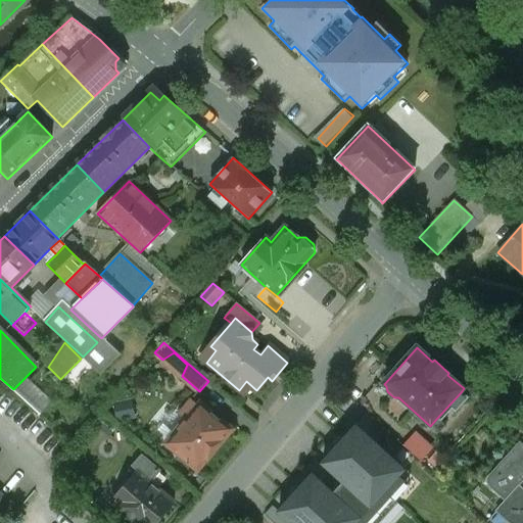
[(13,389),(0,378),(0,420),(53,470),(74,445),(13,389)]
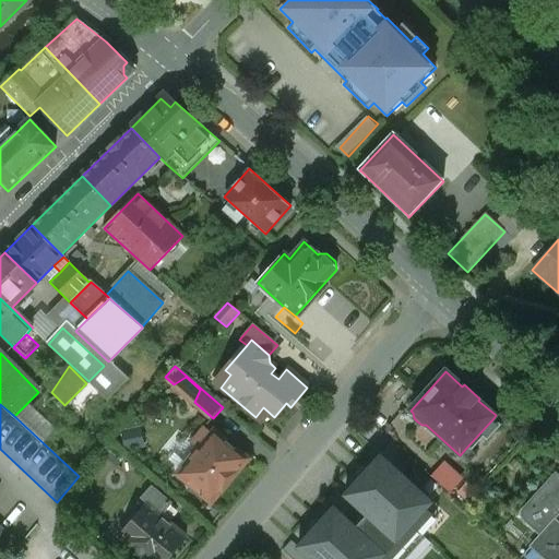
[(494,418),(467,447),(472,451),(483,438),(486,441),(500,426),(494,418)]
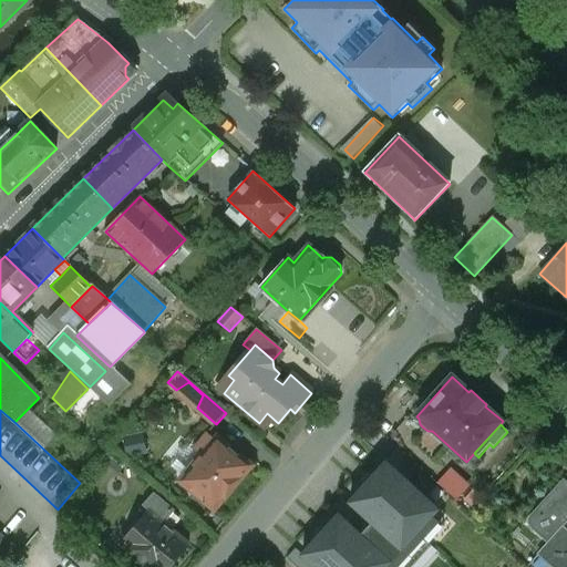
[(215,441),(206,434),(194,449),(203,456),(181,482),(215,511),(218,509),(223,504),(223,501),(244,476),(247,475),(251,470),(251,466),(218,437),(215,441)]
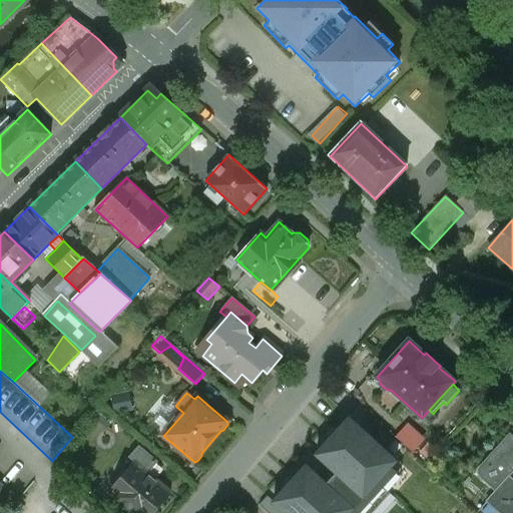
[(350,418),(317,455),(365,498),(398,462),(350,418)]
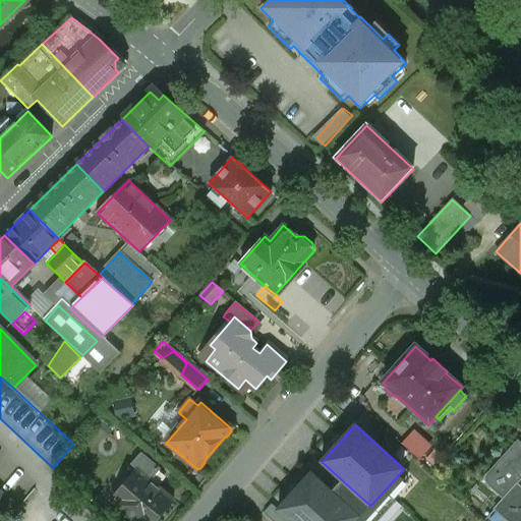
[(520,444),(517,441),(500,460),(504,464),(495,474),(512,489),(517,485),(520,479),(520,444)]
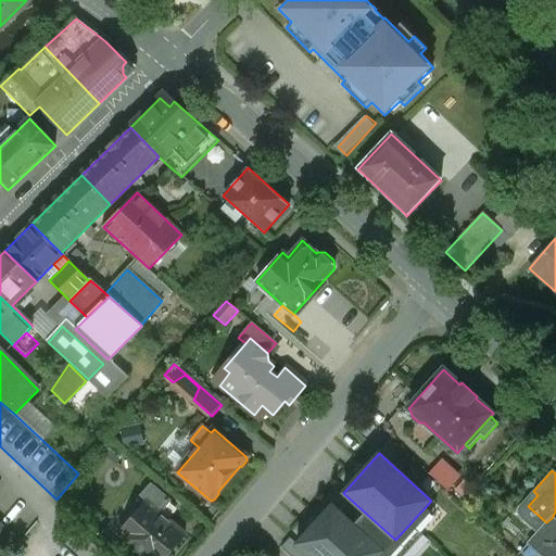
[(169,503),(150,485),(140,496),(147,503),(161,514),(169,503)]
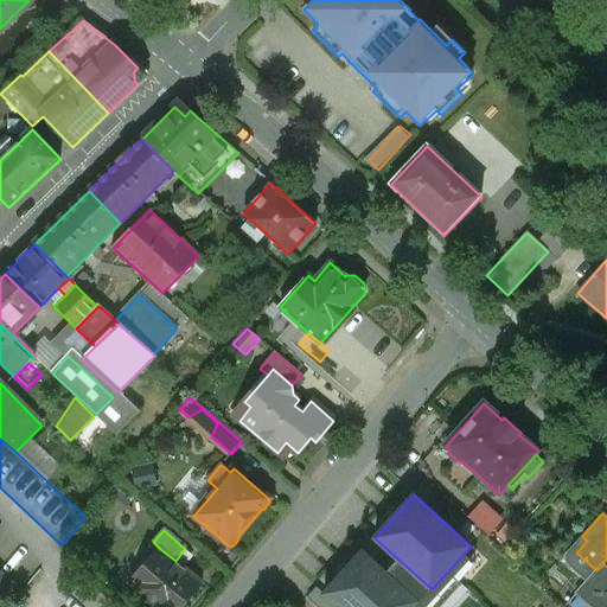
[(366,540),(360,549),(387,567),(393,557),(366,540)]
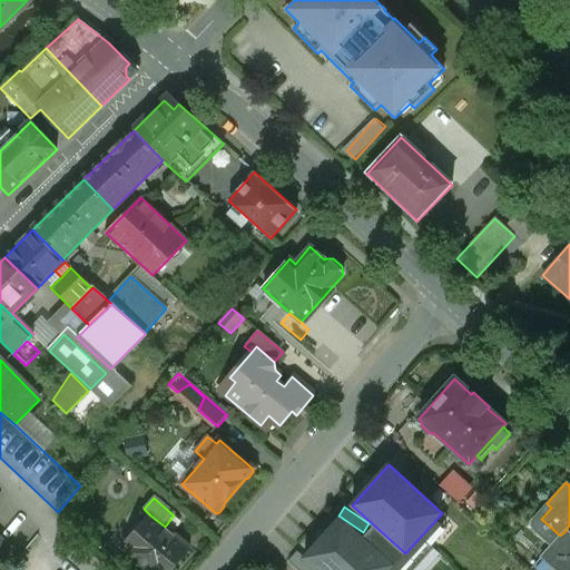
[(165,527),(150,516),(123,548),(136,559),(139,568),(148,569),(170,569),(189,548),(165,527)]
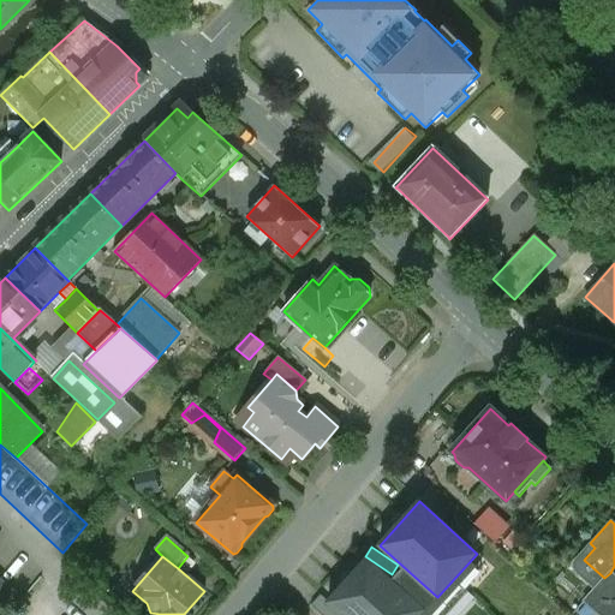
[(427,614),(430,613),(369,559),(329,603),(341,614),(427,614)]
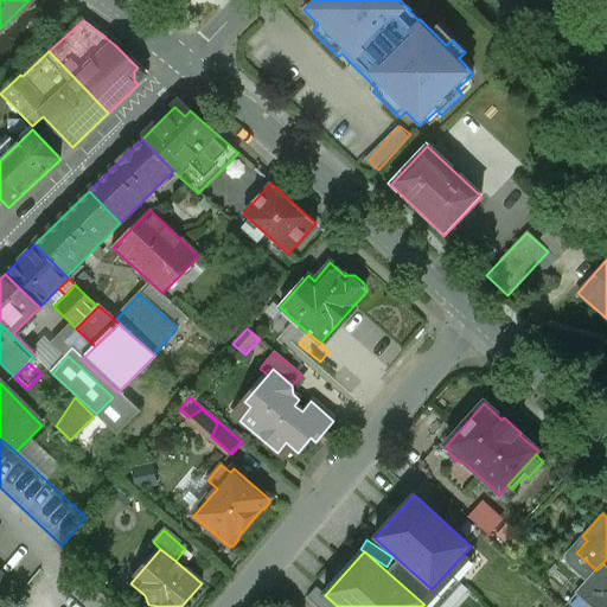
[(596,570),(576,594),(589,606),(606,587),(606,569),(602,566),(596,570)]
